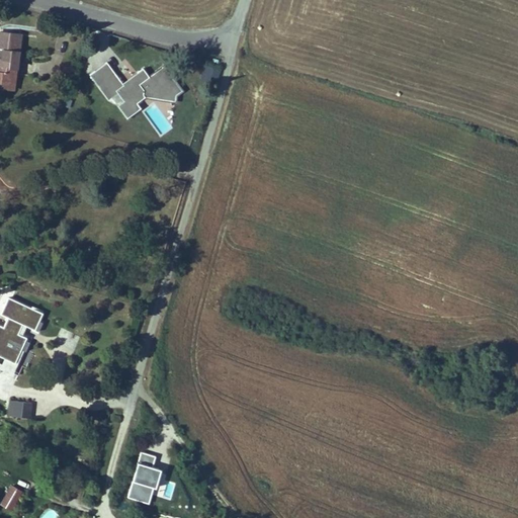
[(0,75),(10,77),(11,67),(15,35),(0,33),(0,75)]
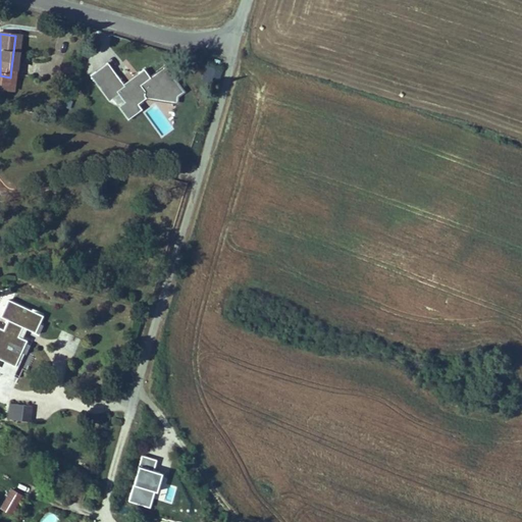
[(153,64),(127,82),(123,81),(111,104),(98,100),(93,116),(104,119),(107,112),(111,113),(115,104),(135,98),(137,93),(169,103),(178,91),(153,64)]
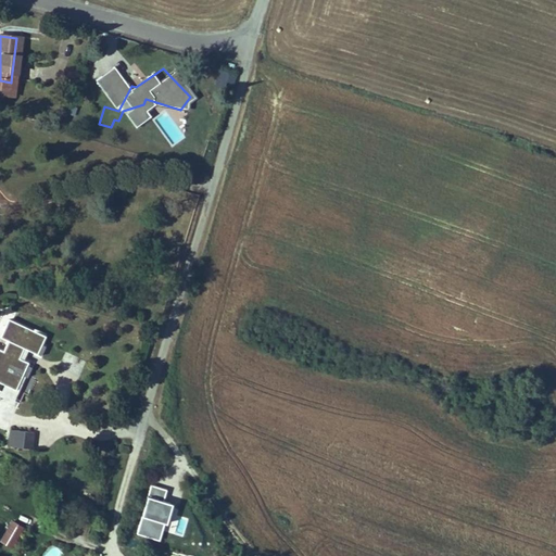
[(219,71),(215,86),(231,89),(235,74),(219,71)]
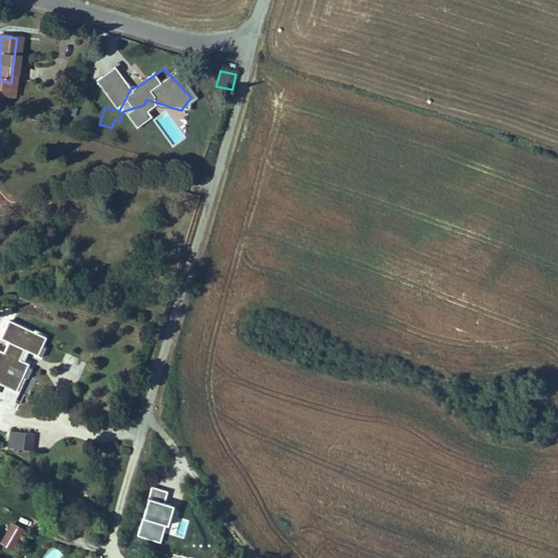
[(0,381),(15,389),(21,375),(26,377),(32,367),(27,366),(29,363),(17,358),(23,348),(41,356),(46,347),(41,344),(45,336),(9,319),(0,338),(8,341),(3,351),(0,349),(0,381)]
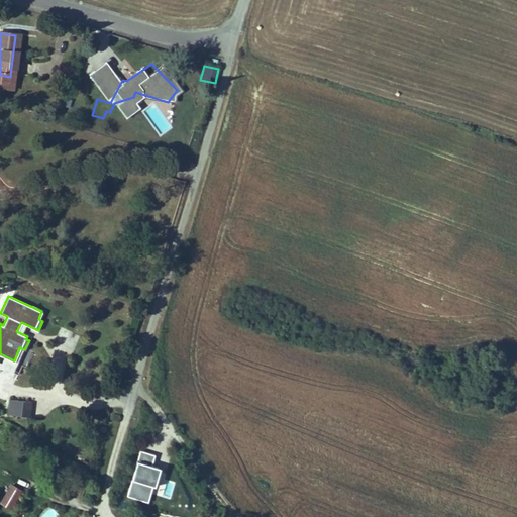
[(63,328),(57,340),(73,348),(79,336),(63,328)]
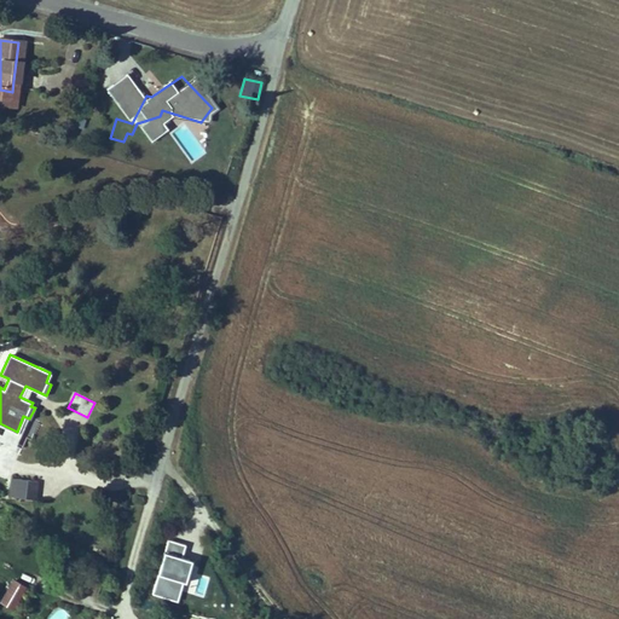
[(0,475),(5,478),(17,453),(0,445),(0,475)]
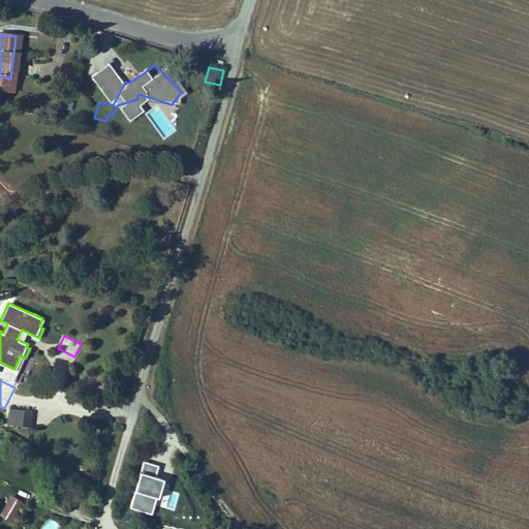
[(32,411),(10,409),(8,423),(31,426),(32,411)]
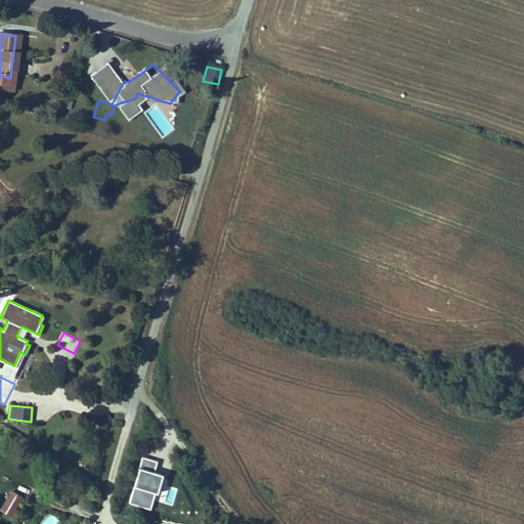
[(0,512),(11,519),(24,498),(10,490),(0,509),(0,512)]
